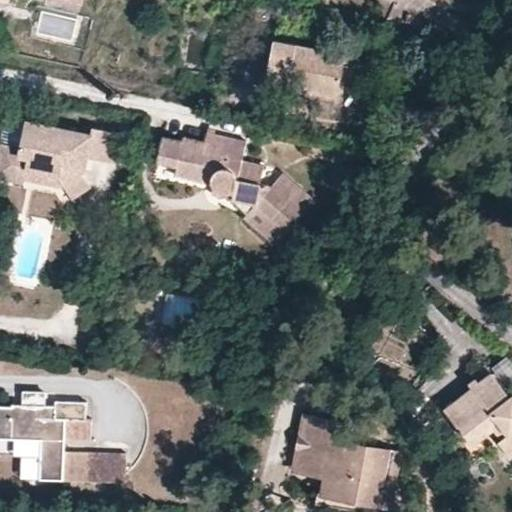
[(344,53),(274,40),(265,86),(335,99),(344,53)]
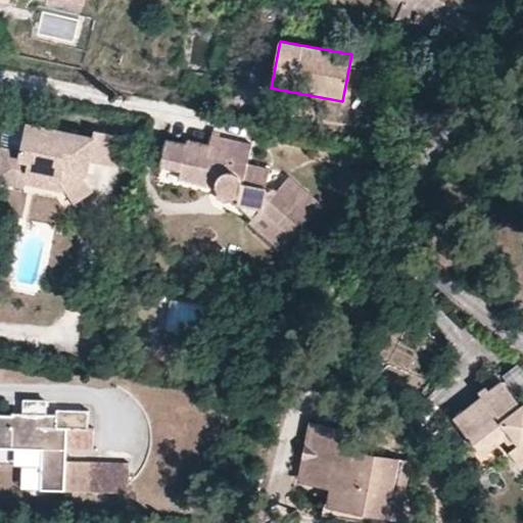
[(75,155),(86,157),(114,164),(121,135),(90,128),(88,135),(22,122),(15,148),(5,145),(0,148),(0,179),(4,180),(8,177),(22,169),(52,175),(60,189),(68,201),(88,189),(81,177),(83,171),(72,168),(75,155)]
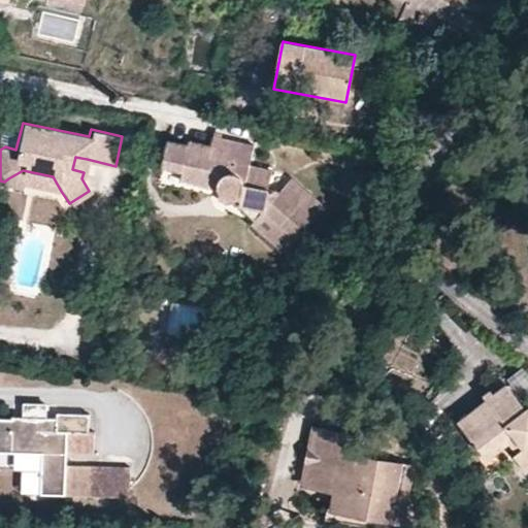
[(213,134),(211,144),(210,154),(249,162),(252,141),(213,134)]
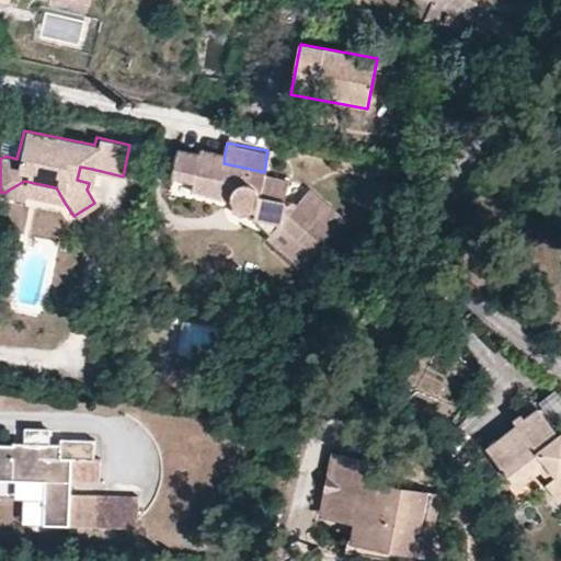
[(224,163),(225,153),(199,149),(197,153),(176,149),(171,175),(192,180),(191,189),(225,197),(229,202),(235,206),(243,209),(252,215),(271,219),(275,224),(278,220),(312,252),(343,218),(308,189),(298,198),(286,195),(288,176),(264,172),(224,163)]
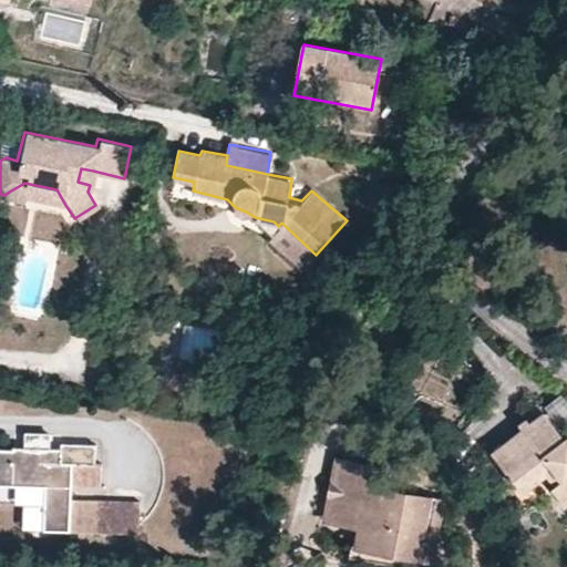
[(90,185),(93,171),(81,168),(78,182),(90,185)]
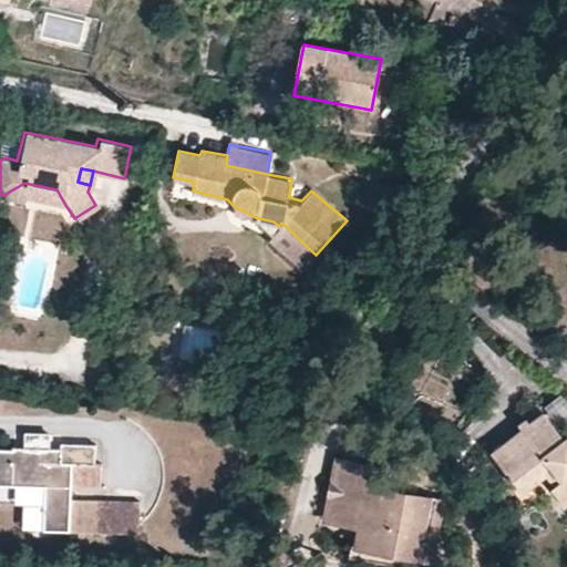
[(24,183),(9,192),(65,205),(57,189),(24,183)]
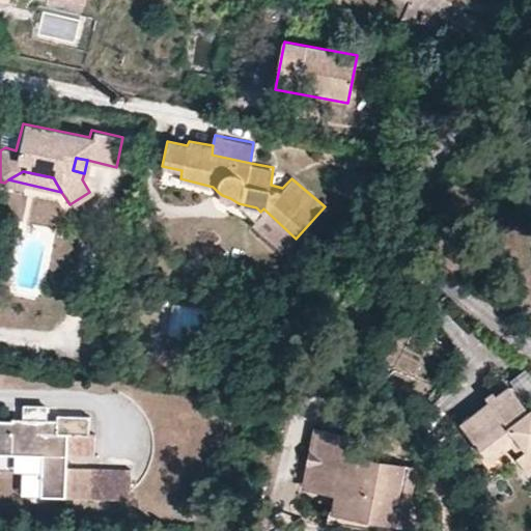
[(256,207),(239,203),(245,218),(284,252),(296,239),(263,208),(260,212),(256,207)]
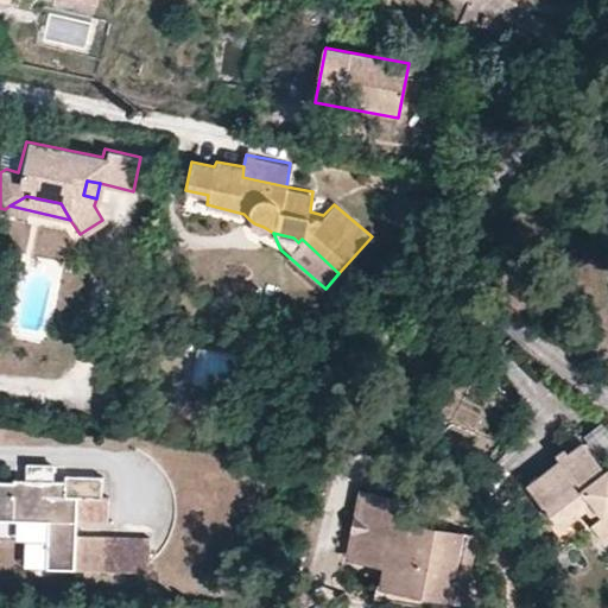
[(526,488),(553,521),(580,502),(587,511),(595,523),(591,526),(606,543),(607,540),(607,468),(603,470),(582,443),(569,454),(559,461),(526,488)]
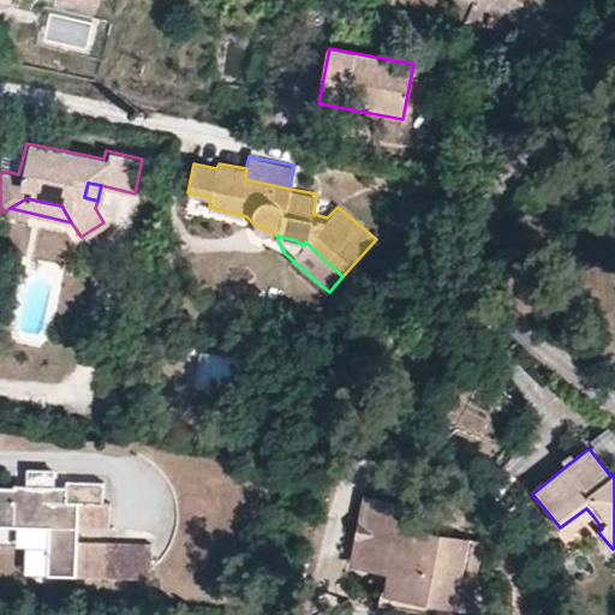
[(561,459),(566,466),(575,459),(571,453),(561,459)]
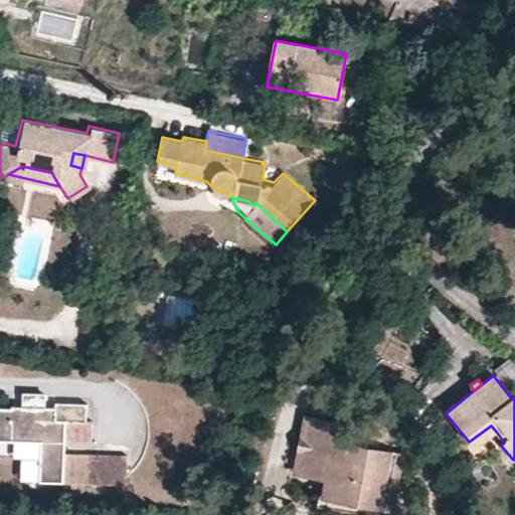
[(23,393),(23,407),(45,407),(45,395),(45,393),(27,393),(23,393)]
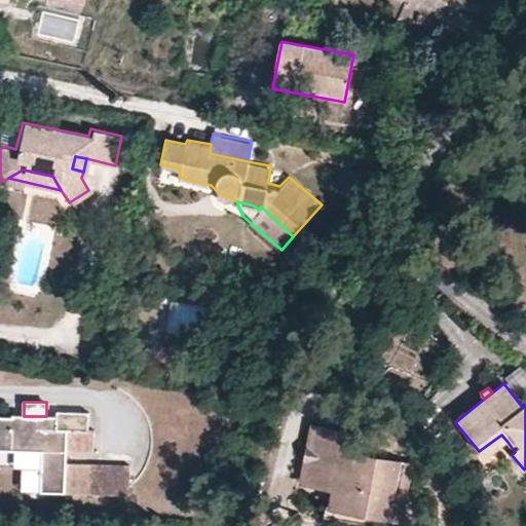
[(46,416),(24,416),(11,416),(10,417),(0,416),(0,449),(41,451),(41,492),(92,494),(92,465),(67,464),(67,451),(94,451),(94,428),(89,428),(88,413),(57,412),(55,417),(46,416)]
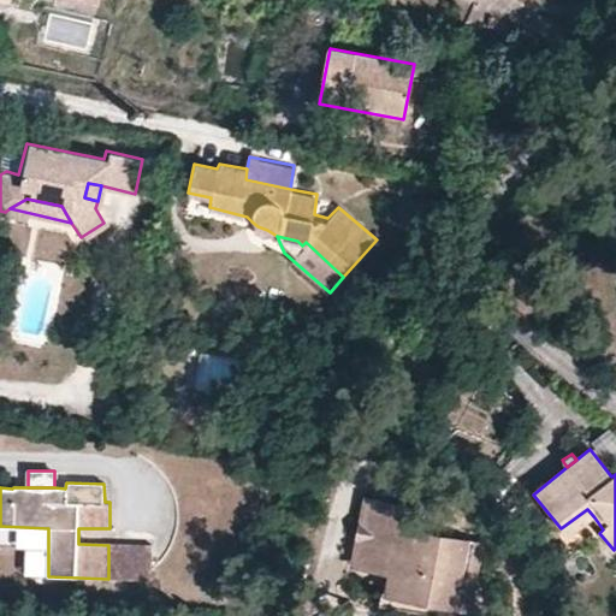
[(456,574),(465,533),(413,523),(418,502),(366,492),(353,558),(385,564),(378,597),(428,606),(431,594),(462,600),(467,575),(456,574)]
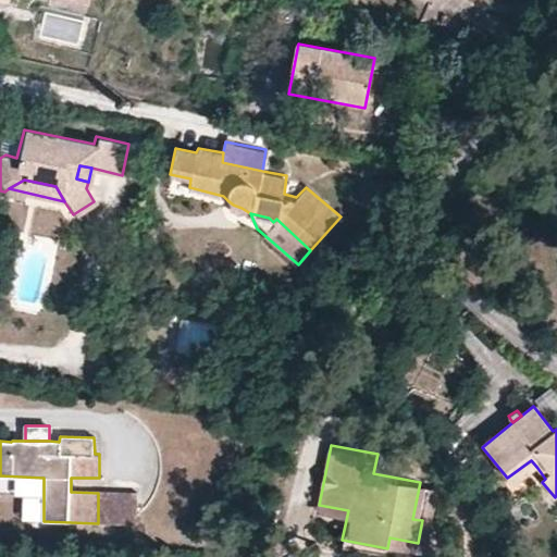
[(531,460),(507,478),(515,486),(537,468),(531,460)]
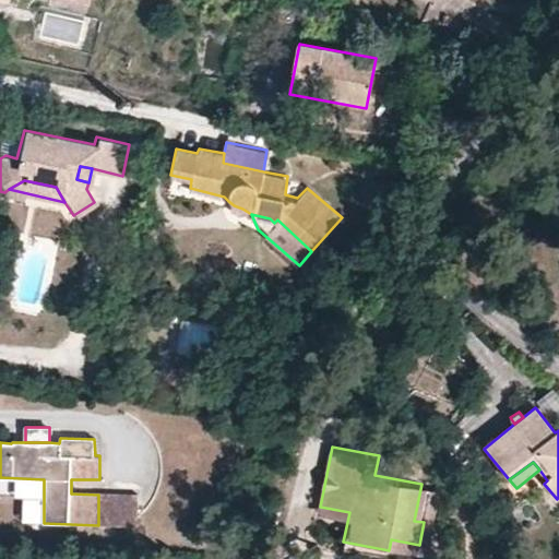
[(431,486),(421,484),(414,521),(424,522),(431,486)]
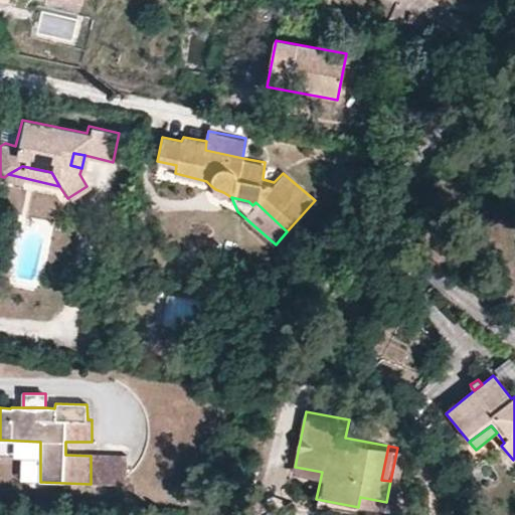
[(128,456),(91,456),(91,484),(128,484),(128,456)]
